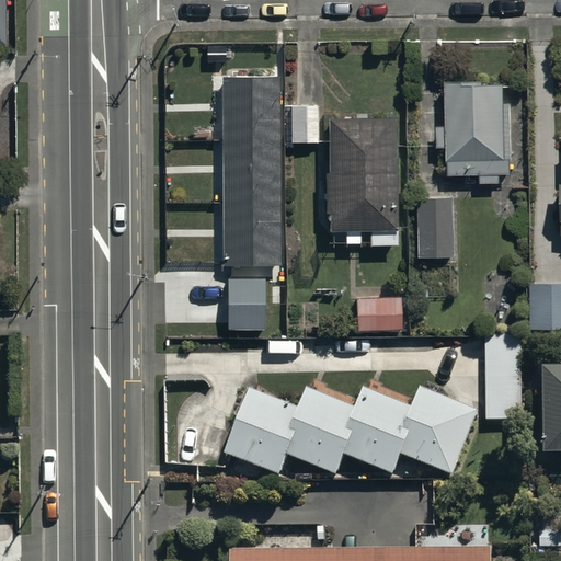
[(277,70),(220,71),(222,262),(279,261),(277,70)]
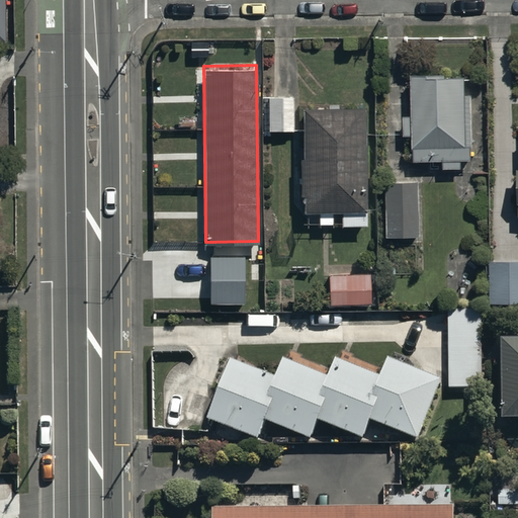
[(464,69),(410,70),(410,112),(403,112),(403,131),(412,131),(413,158),(442,157),(442,165),(462,165),(462,157),(472,157),(470,90),(464,91),(464,69)]
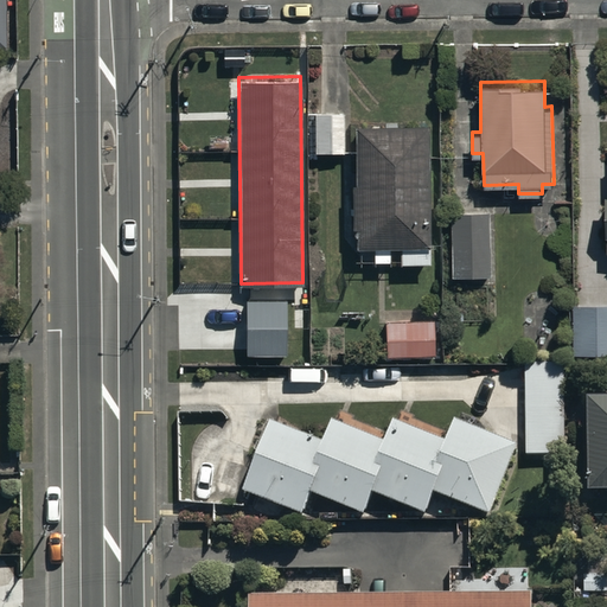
[(344,113),(314,113),(314,153),(344,153),(344,113)]
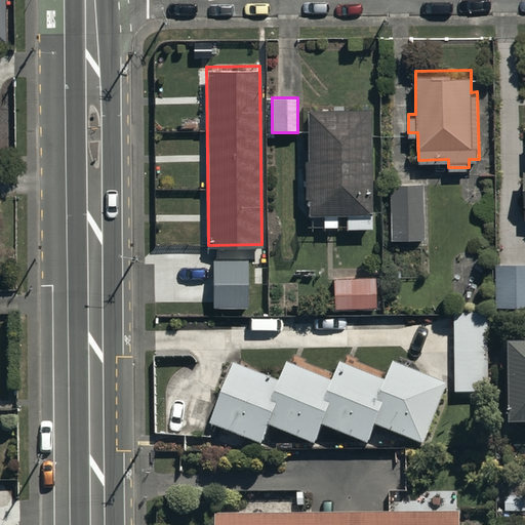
[(347,223),(370,223),(369,104),(306,104),(306,207),(323,206),(323,223),(335,223),(335,206),(347,206),(347,223)]
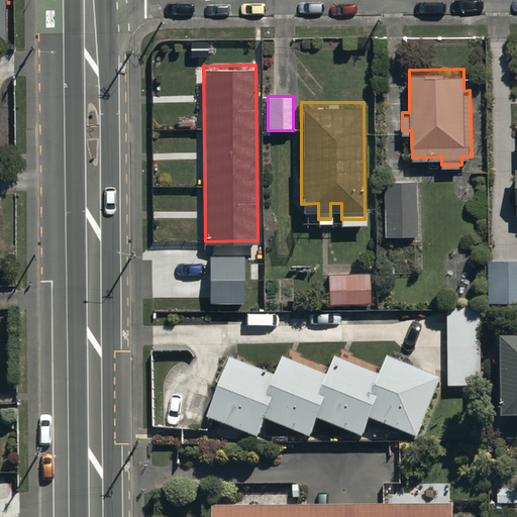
[(416,178),(383,178),(384,233),(417,233),(416,178)]
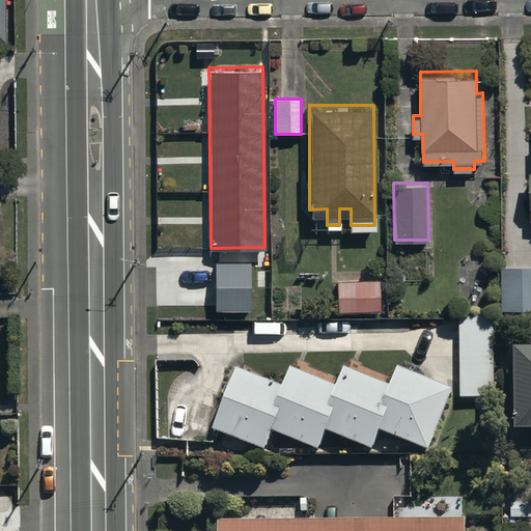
[(250,258),(215,257),(214,305),(250,306),(250,258)]
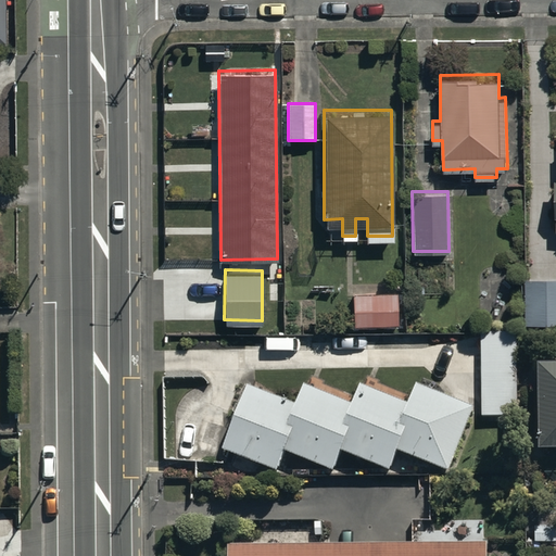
[(555,275),(521,275),(520,320),(555,320),(555,275)]
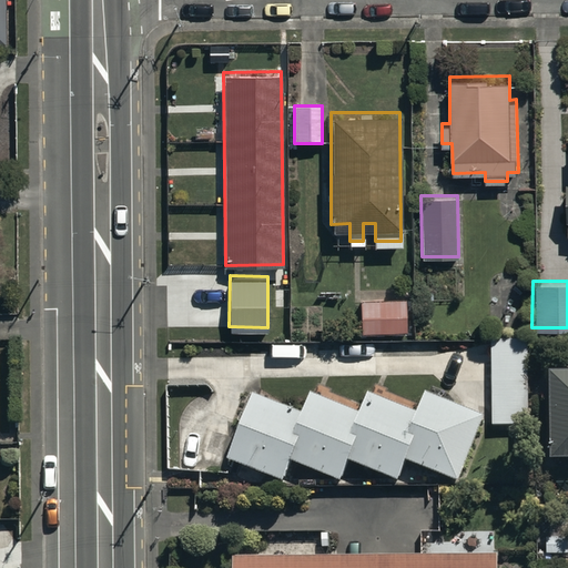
[(362,296),(362,328),(406,328),(406,296),(362,296)]
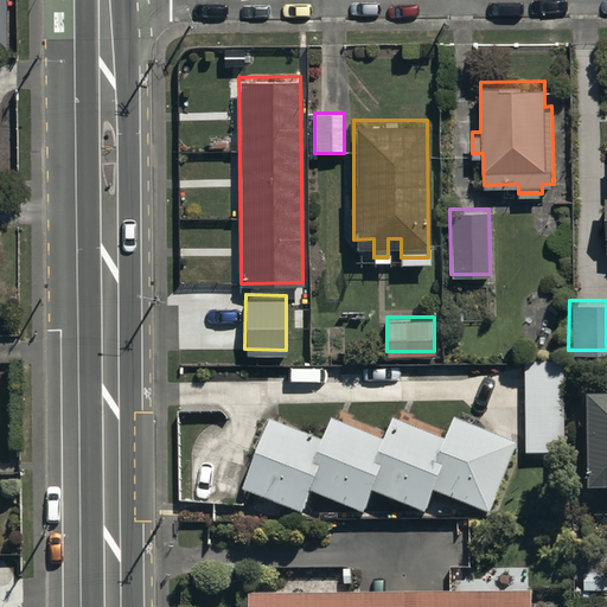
[(563,357),(524,358),(526,451),(566,451),(563,357)]
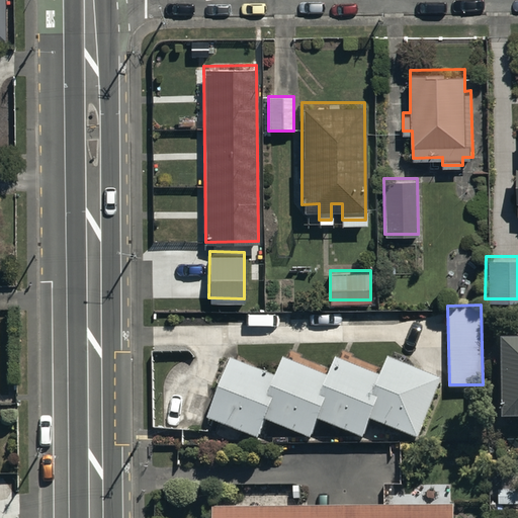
[(517,332),(500,332),(501,411),(517,410),(517,332)]
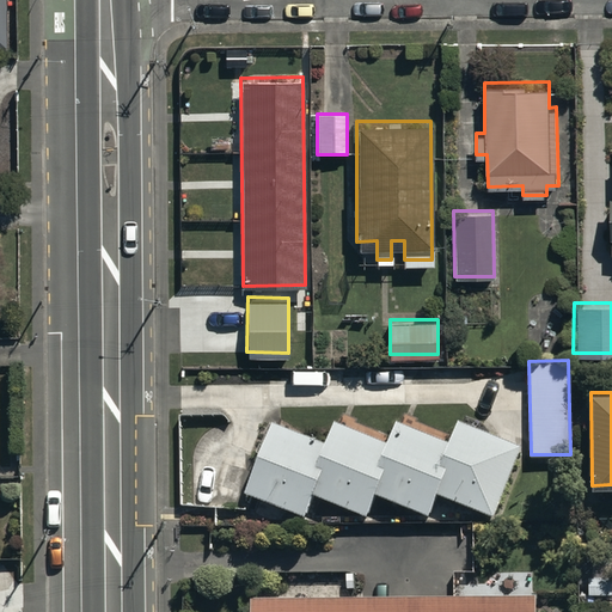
[(271,422),(245,489),(304,514),(312,491),(366,515),(374,491),(428,514),(438,490),(493,514),(524,445),(459,417),(448,440),(398,417),(387,441),(336,418),(325,442),(271,422)]
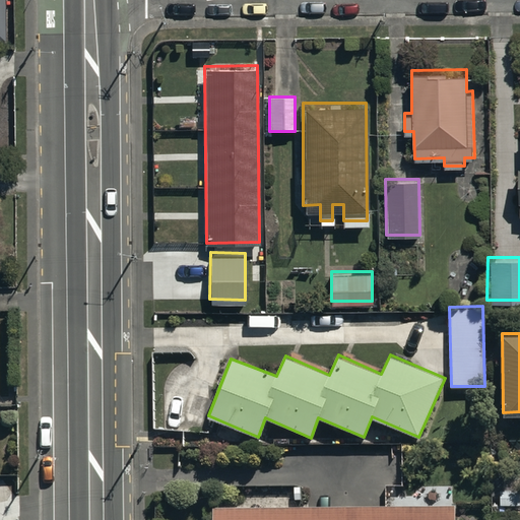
[(455,519),(455,503),(212,506),(212,519),(455,519)]
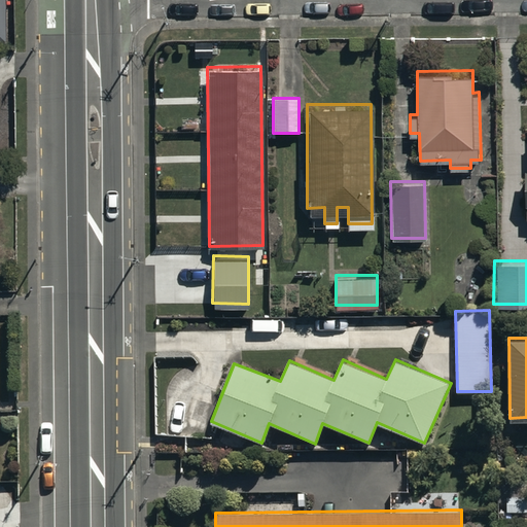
All buildings are outlined.
